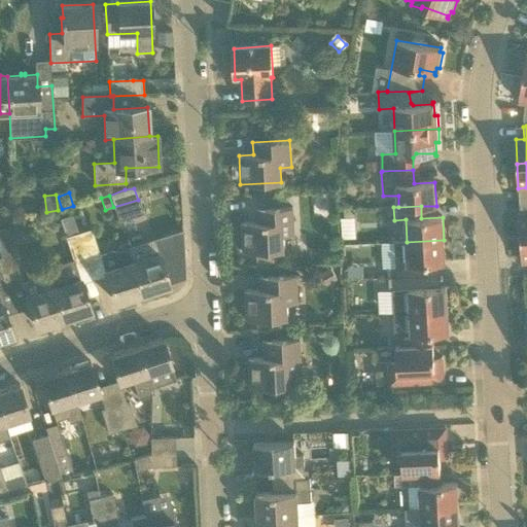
[(244,252),(256,252),(257,265),(276,265),(275,251),(285,250),(284,236),(294,235),(293,208),(255,210),(256,222),(242,223),(244,252)]
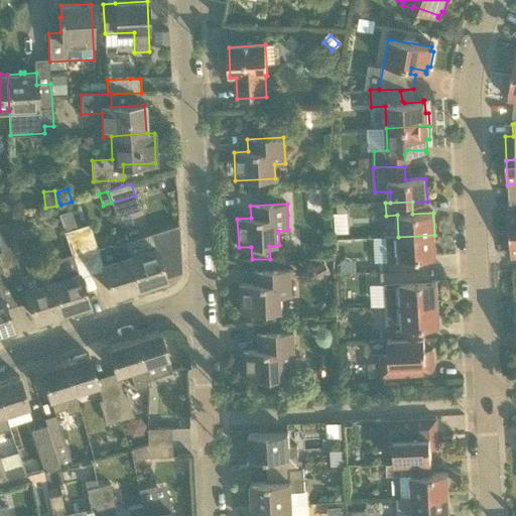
[(0,239),(9,237),(5,223),(0,224),(0,239)]
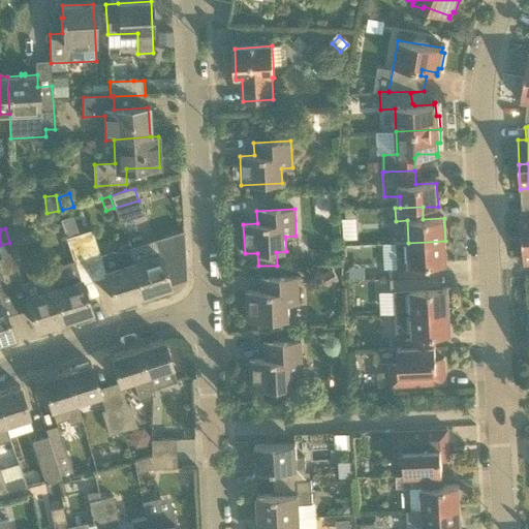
[(92,230),(80,235),(88,259),(99,255),(92,230)]
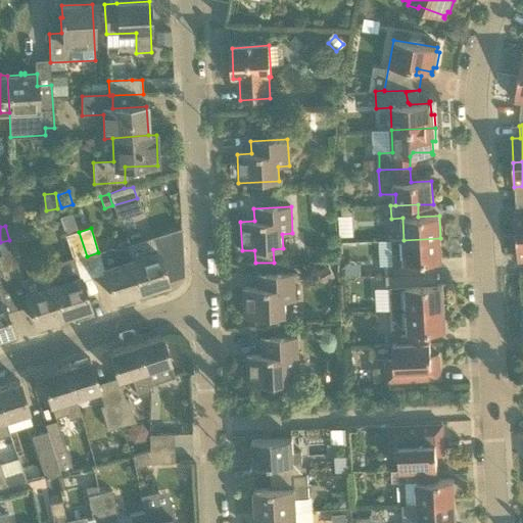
[(74,259),(75,259),(75,260),(87,256),(79,232),(66,236),(74,259)]
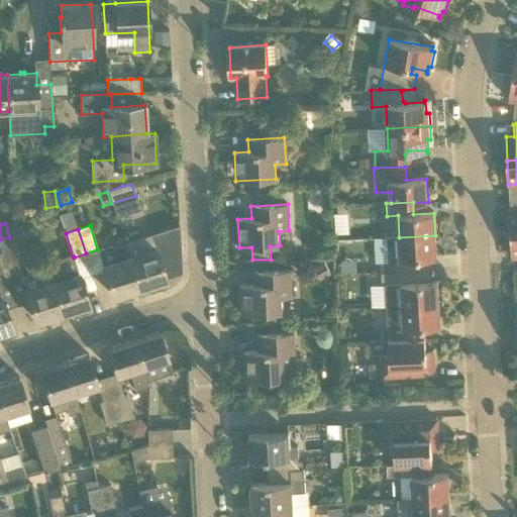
[(166,280),(156,248),(151,235),(125,244),(129,257),(139,289),(166,280)]
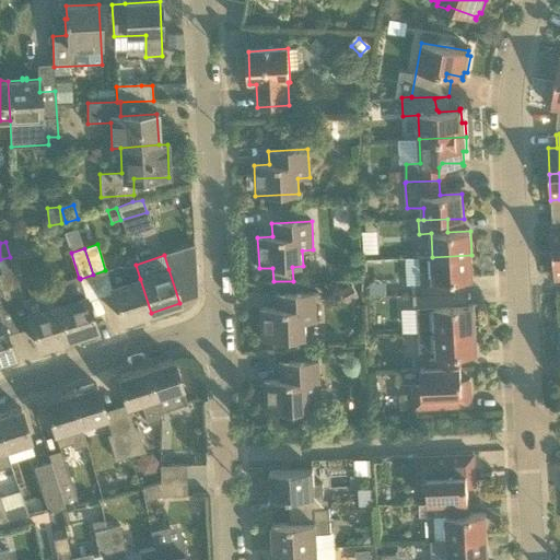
[(474,279),(471,255),(432,257),(420,257),(421,281),(421,284),(413,286),(413,295),(451,293),(451,280),(474,279)]
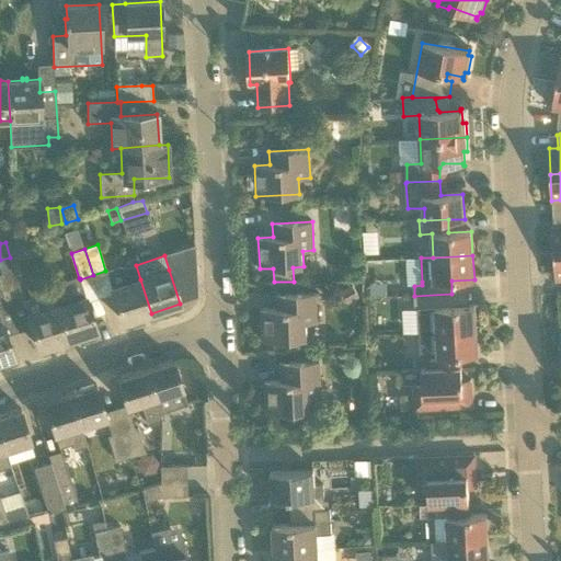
[(409,282),(419,282),(420,258),(409,258),(409,282)]
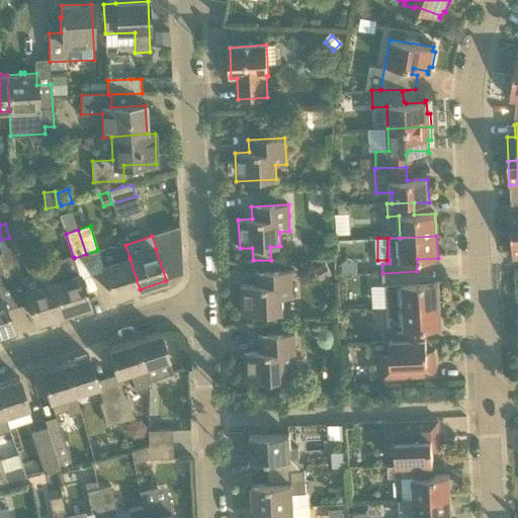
[(116,258),(102,263),(113,297),(140,289),(130,258),(125,245),(112,249),(116,258)]
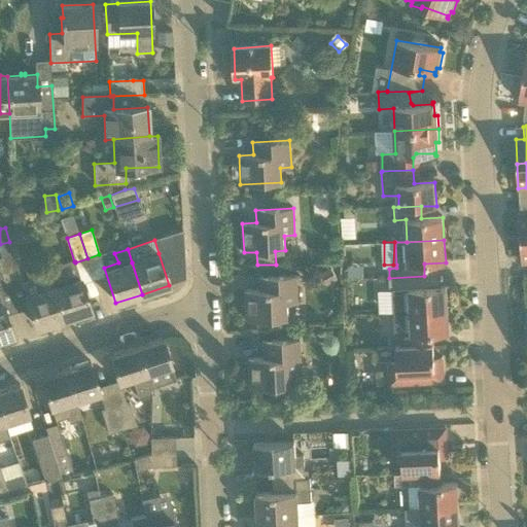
[(13,255),(1,258),(9,283),(22,279),(13,255)]
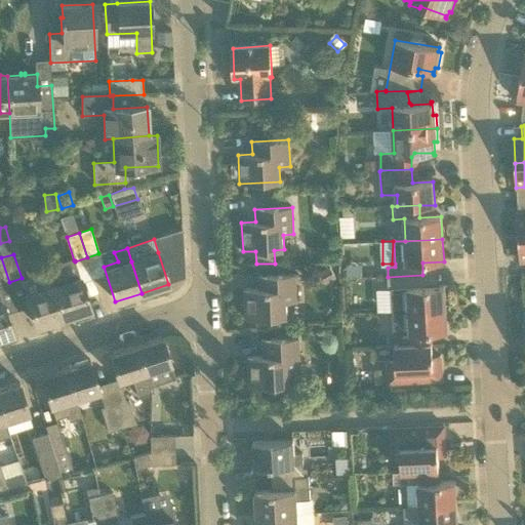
[(0,257),(0,284),(9,282),(1,257),(0,257)]
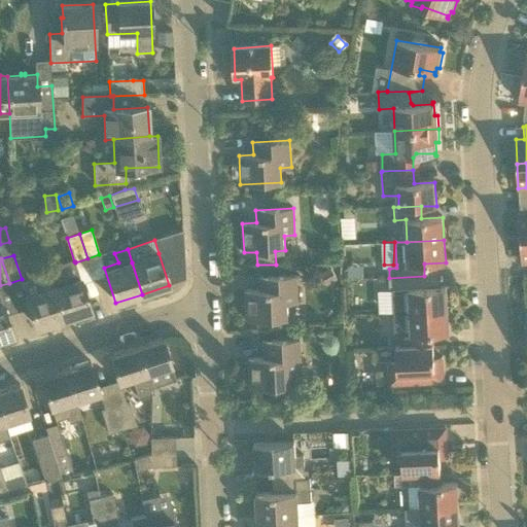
[(68,279),(63,266),(48,271),(49,276),(63,319),(91,310),(79,276),(68,279)]
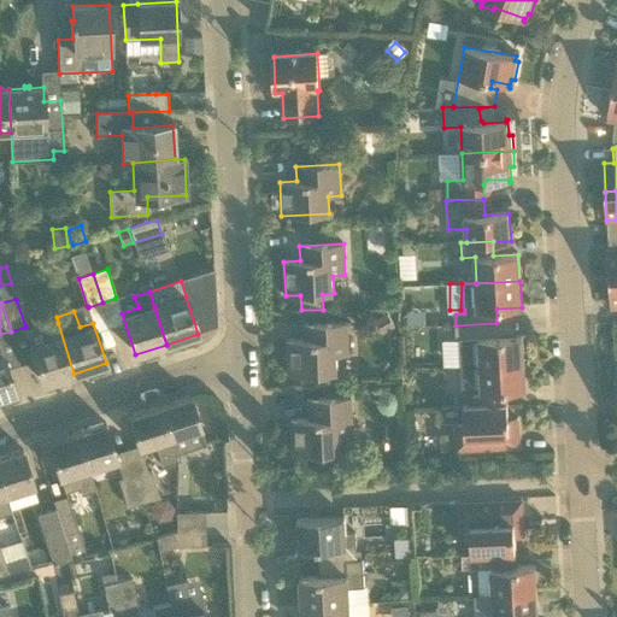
[(397,328),(388,313),(375,322),(383,335),(397,328)]
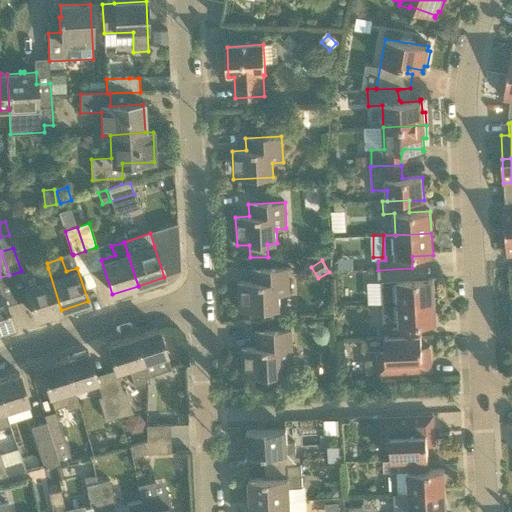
[(36,318),(61,310),(48,268),(22,276),(26,288),(36,318)]
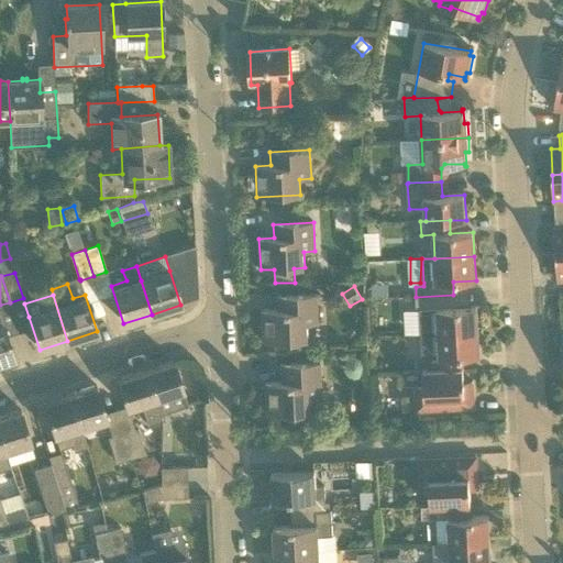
[(277,297),(278,310),(263,311),(264,342),(308,340),(307,324),(319,323),(317,295),(277,297)]
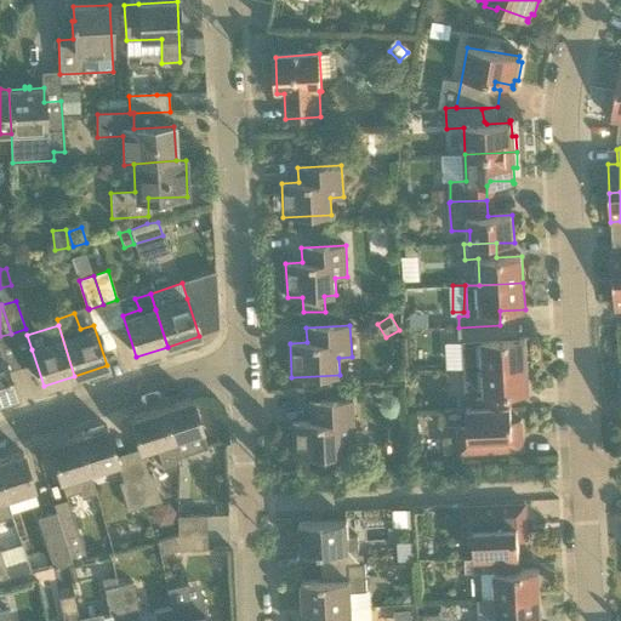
[(463,369),(528,365),(527,339),(501,340),(500,325),(459,328),(460,342),(462,342),(463,369)]
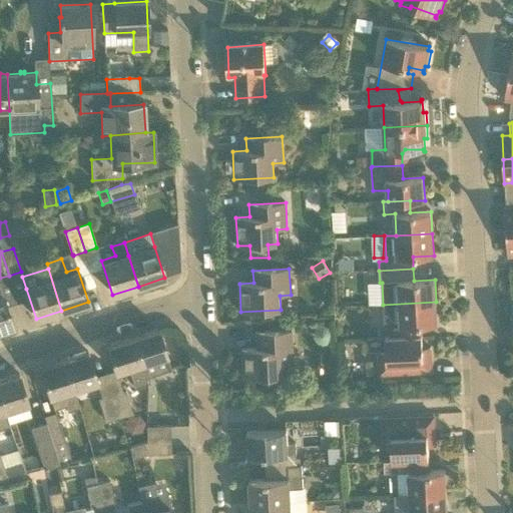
[(0,289),(0,330),(12,327),(0,289)]
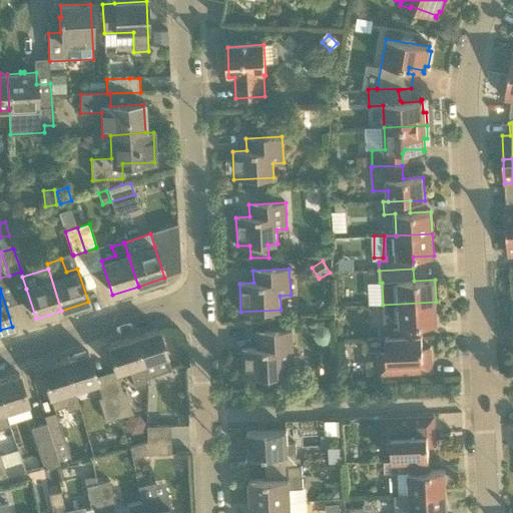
[(417,337),(416,325),(437,324),(436,302),(383,305),(384,327),(390,326),(391,338),(391,339),(417,337)]
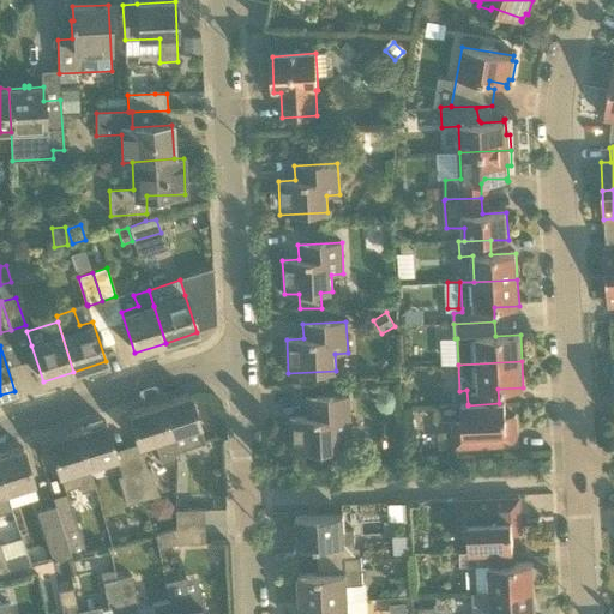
[(160,405),(175,451),(205,441),(191,395),(160,405)]
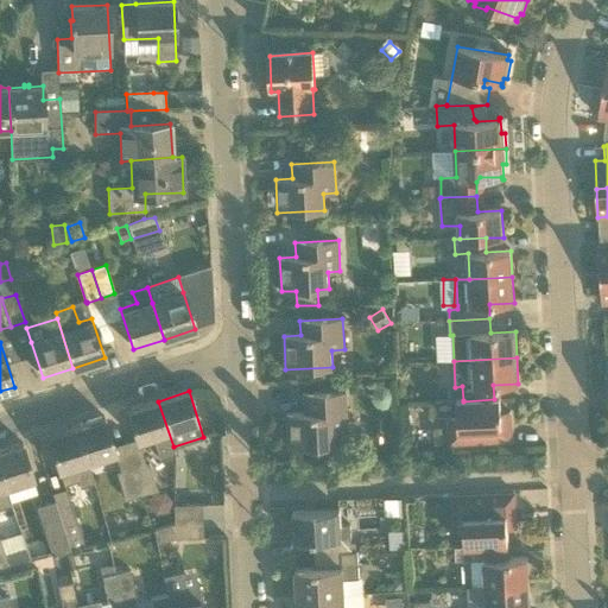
[(310,447),(328,445),(336,445),(336,429),(348,428),(347,392),(303,394),(304,413),(287,415),(290,448),(310,447)]
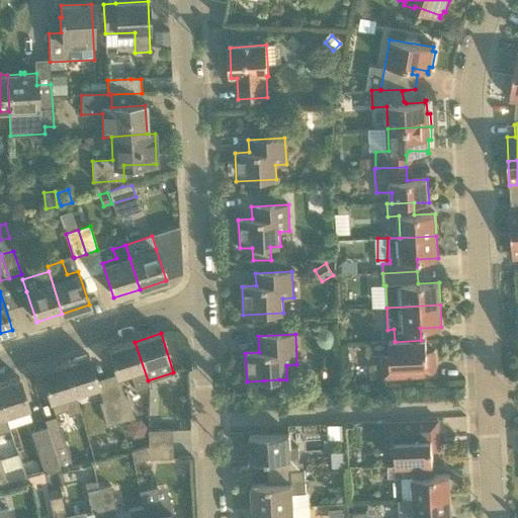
[(395,342),(395,341),(390,341),(391,355),(382,356),(383,378),(435,376),(435,374),(436,374),(435,352),(427,352),(426,339),(421,340),(395,342)]
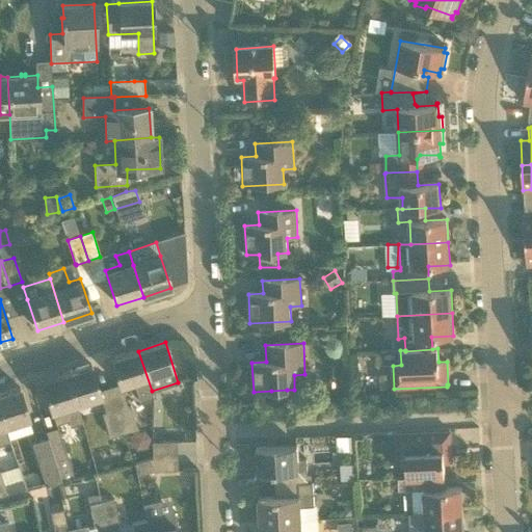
[(154,398),(152,391),(138,351),(111,360),(121,387),(134,382),(140,402),(154,398)]
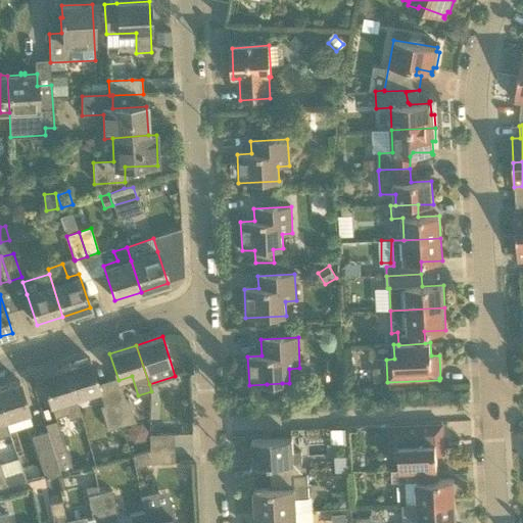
[(65,368),(76,398),(100,390),(90,360),(65,368)]
